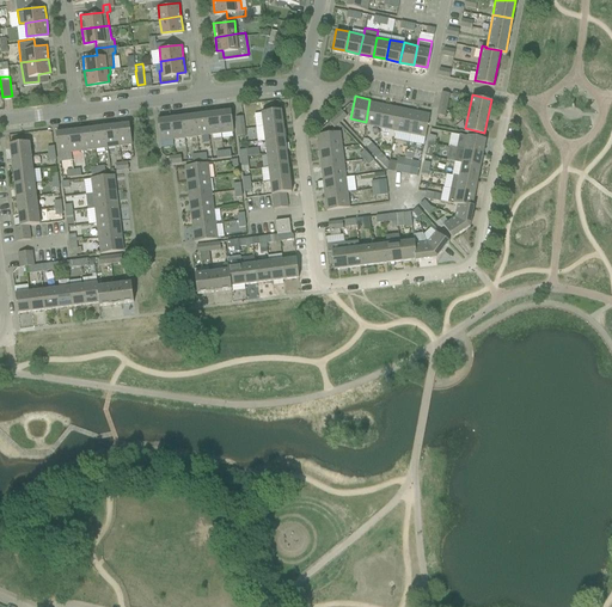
[(380,124),(385,102),(369,99),(366,122),(380,124)]
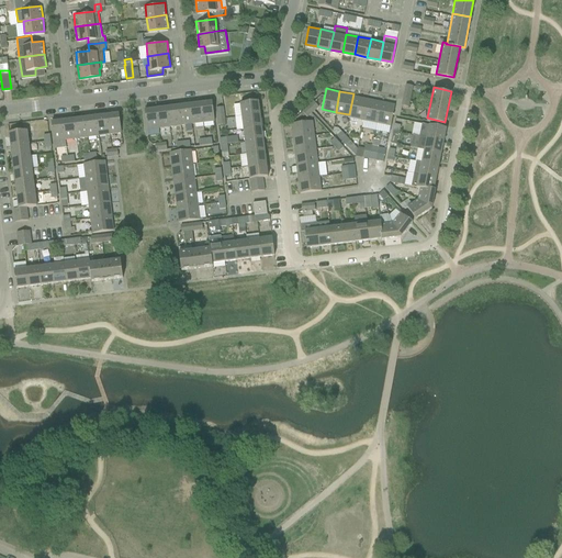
[(363,118),(368,97),(353,93),(349,114),(363,118)]
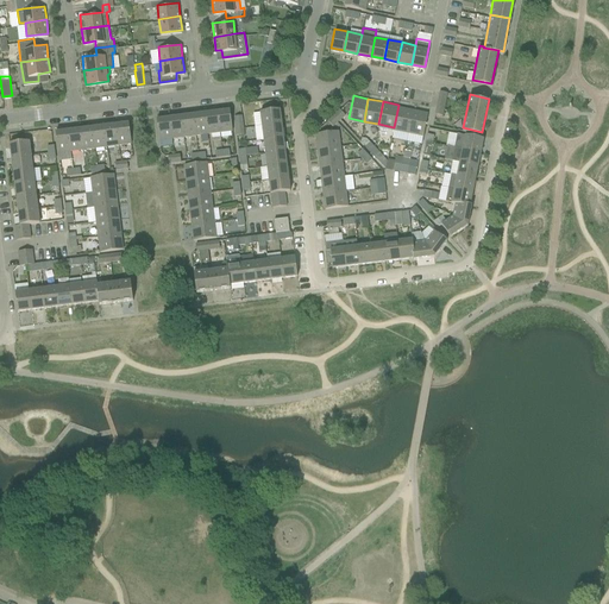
[(408,130),(413,107),(399,105),(394,127),(408,130)]
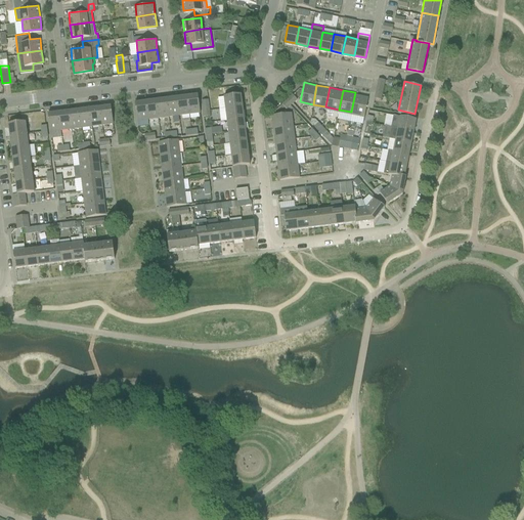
[(241,91),(224,93),(225,105),(242,103),(241,91)]
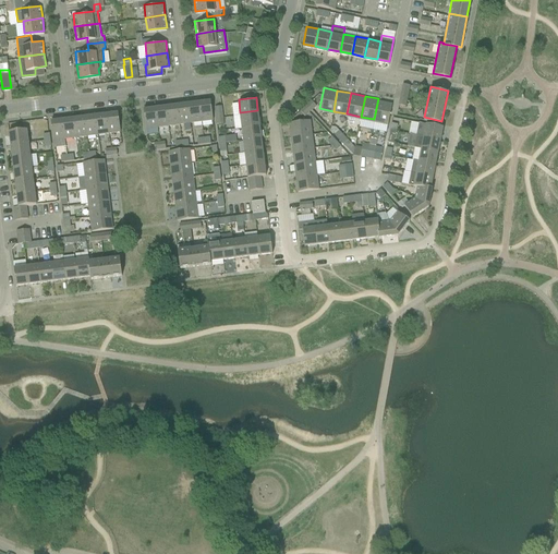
[(213,117),(210,98),(199,99),(202,119),(213,117)]
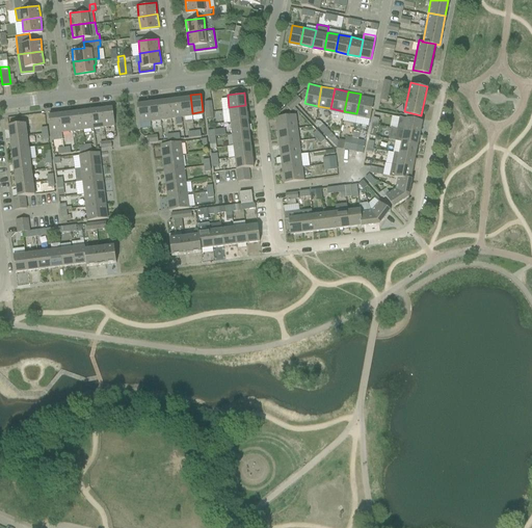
[(301,98),(297,94),(292,97),(297,102),(301,98)]
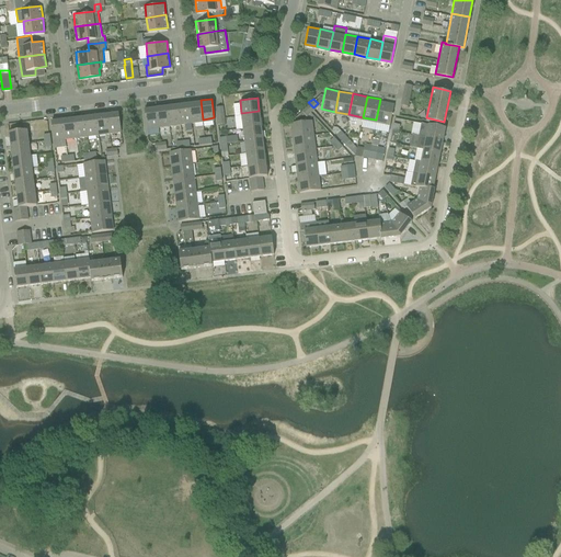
[(395,102),(380,99),(376,120),(390,123),(395,102)]
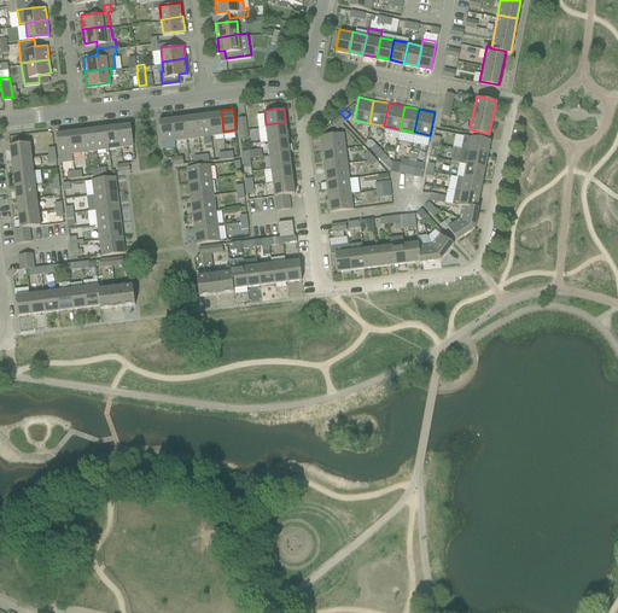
[(223,132),(221,110),(208,111),(211,133),(223,132)]
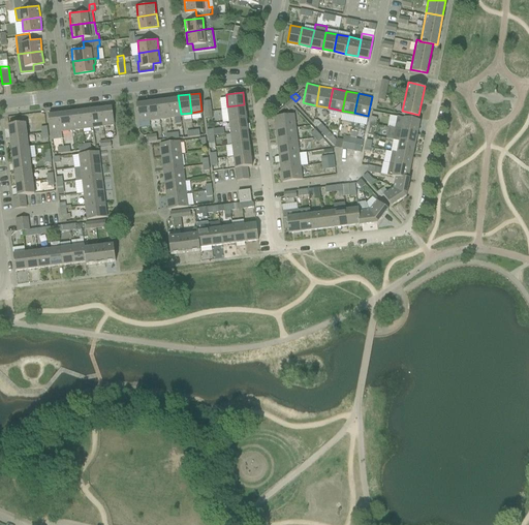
[(181,114),(178,95),(167,97),(169,115),(181,114)]
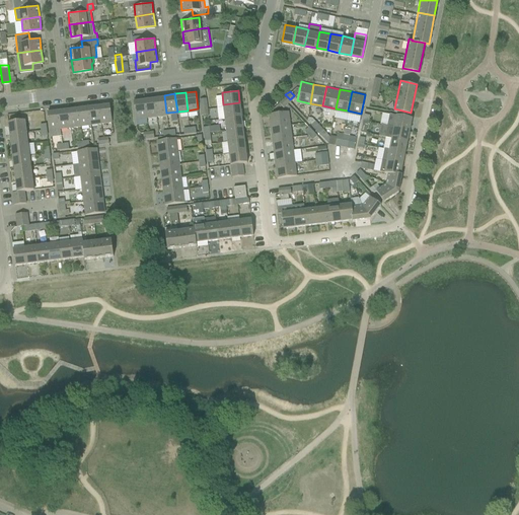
[(166,113),(164,95),(154,96),(156,114),(166,113)]
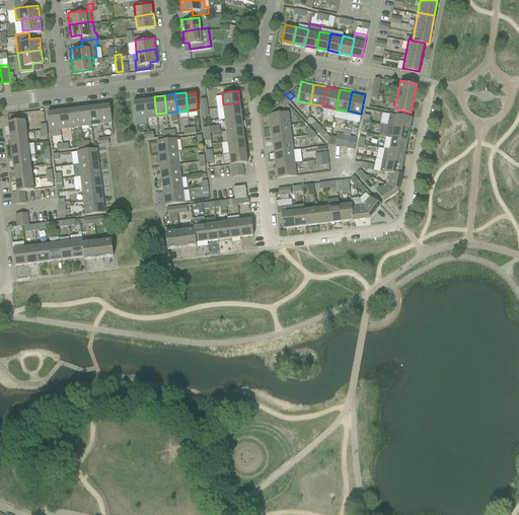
[(156,114),(154,96),(144,97),(146,116),(156,114)]
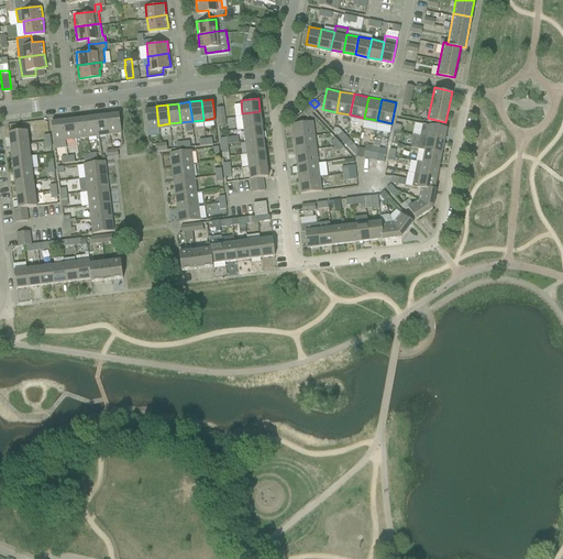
[(307,105),(305,108),(302,109),(308,114),(312,110),(307,105)]
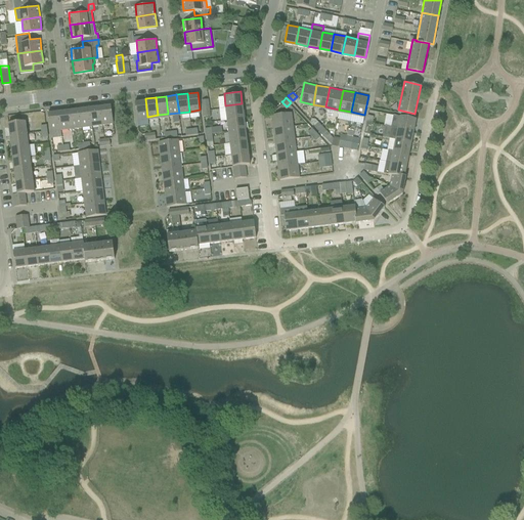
[(147,117),(145,98),(134,100),(137,118),(147,117)]
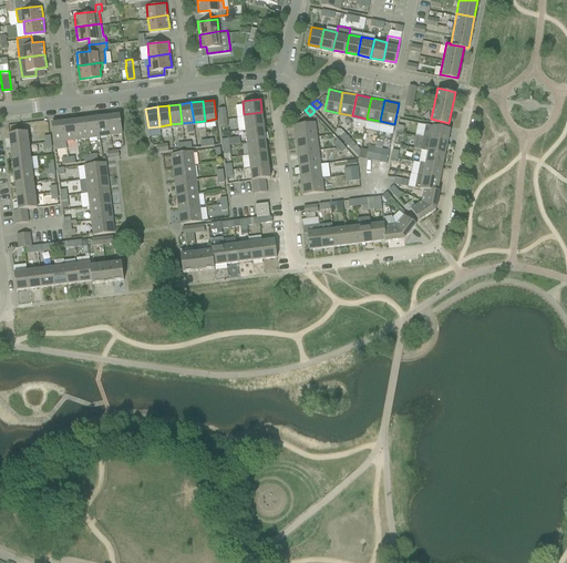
[(122,131),(120,112),(109,113),(111,132),(122,131)]
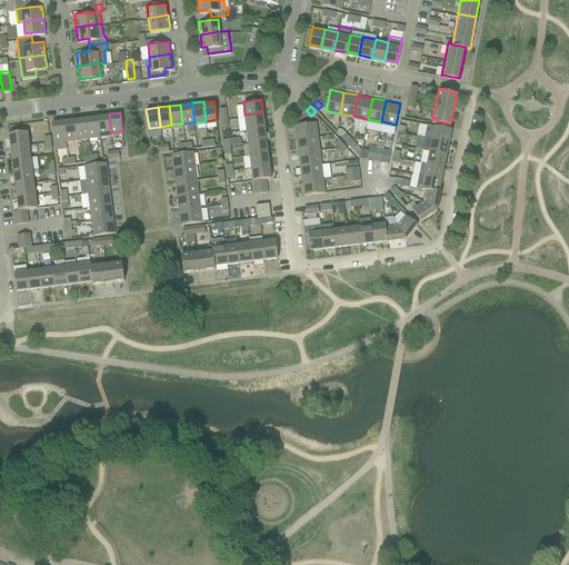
[(265,125),(262,112),(245,115),(247,127),(265,125)]
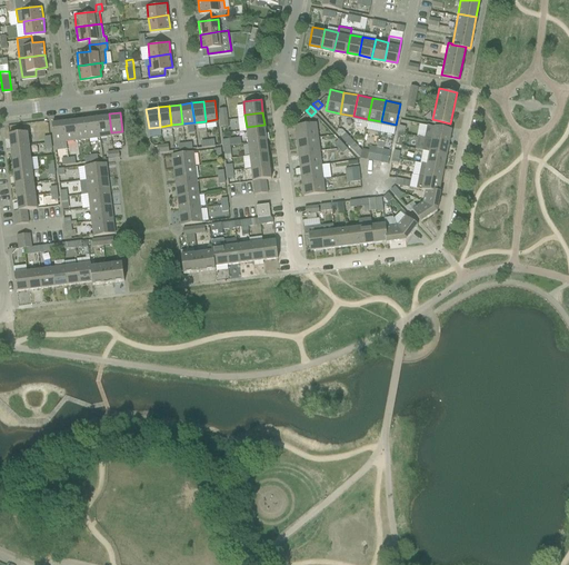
[(111,132),(109,114),(97,115),(100,135),(111,132)]
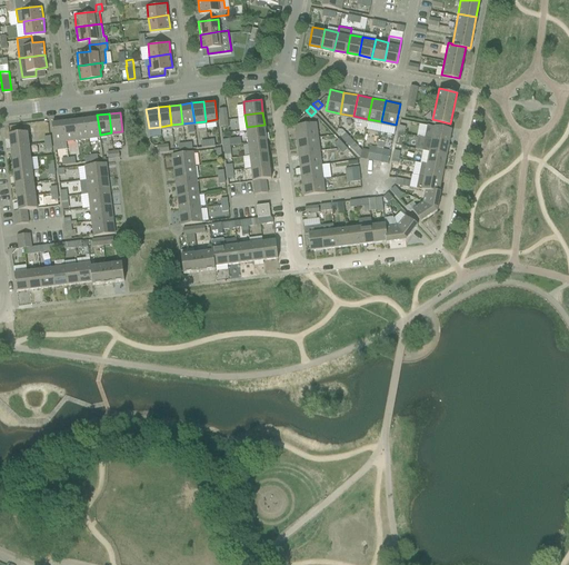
[(100,135),(97,115),(86,116),(88,136),(100,135)]
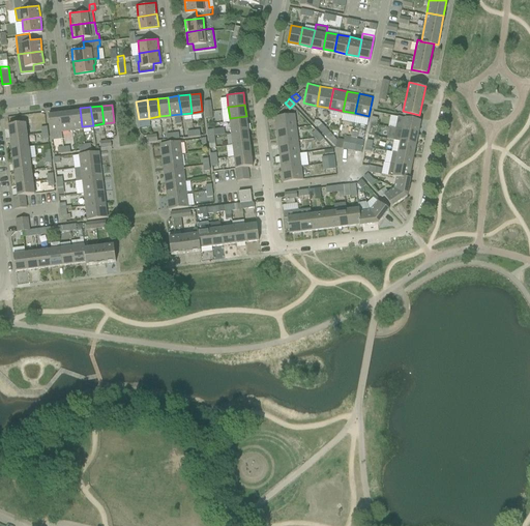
[(82,126),(80,108),(69,110),(71,127),(82,126)]
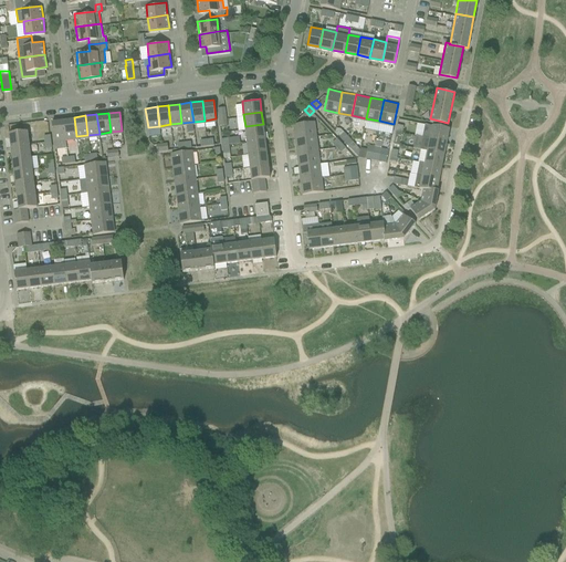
[(76,136),(74,117),(63,118),(65,138),(76,136)]
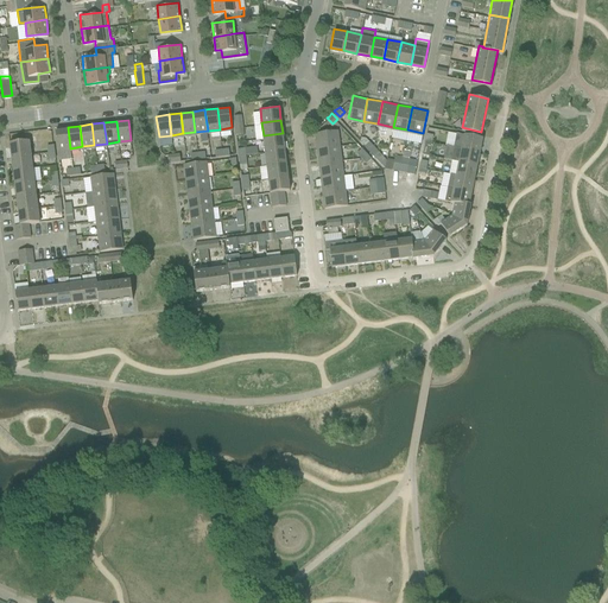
[(70,148),(68,127),(55,128),(58,150),(70,148)]
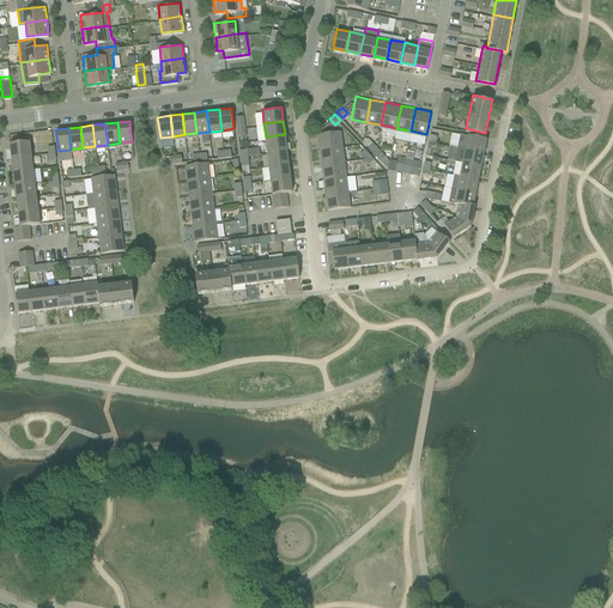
[(340,128),(322,131),(317,132),(320,146),(343,144),(340,128)]
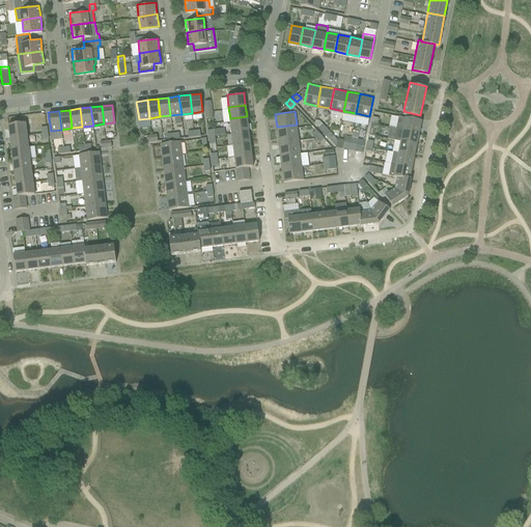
[(419,131),(421,118),(398,113),(396,126),(403,127),(419,131)]
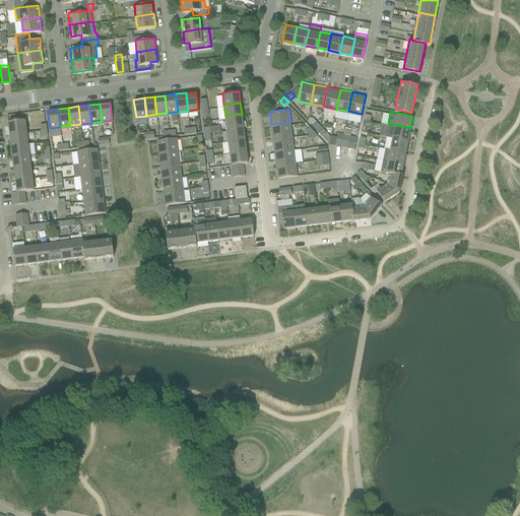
[(243,126),(242,114),(225,116),(226,128),(243,126)]
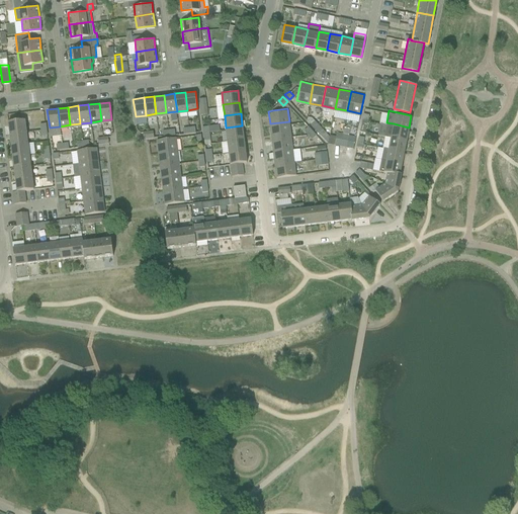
[(8,119),(9,131),(26,129),(24,117),(8,119)]
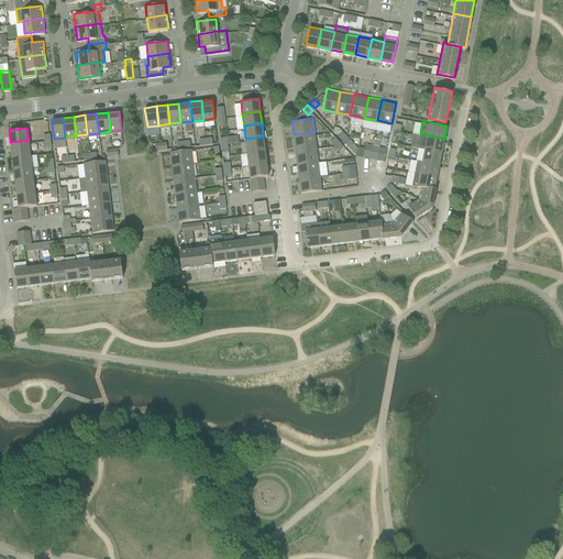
[(316,146),(315,132),(294,134),(295,149),(316,146)]
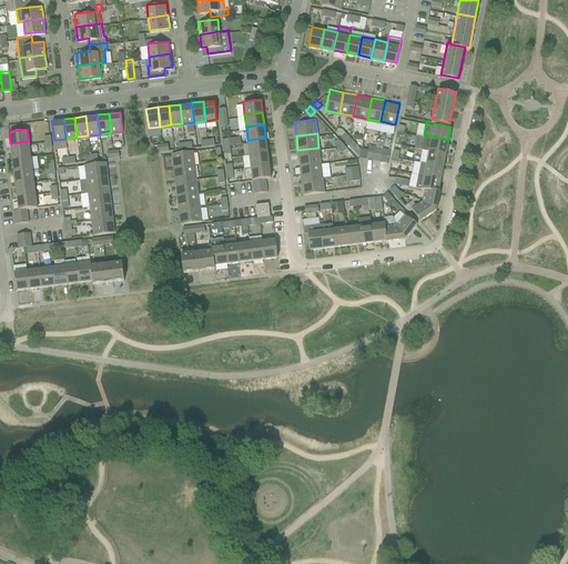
[(446,152),(448,140),(432,136),(424,134),(422,147),(428,149),(446,152)]
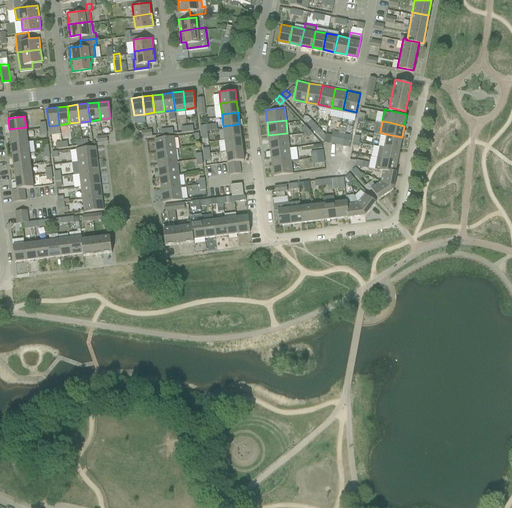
[(308,127),(305,122),(300,126),(304,131),(308,127)]
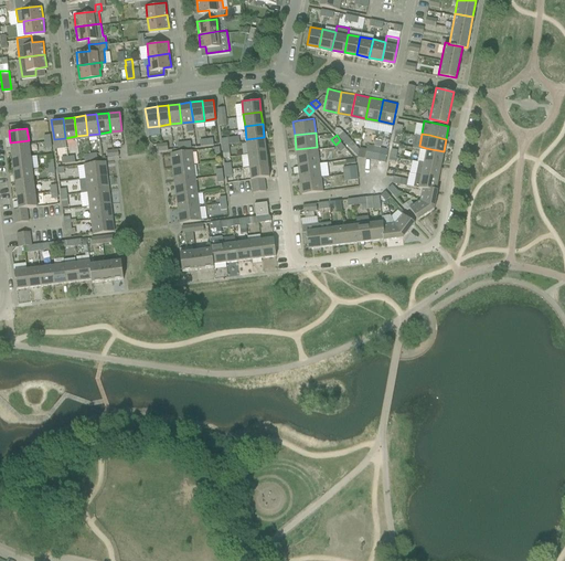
[(266,149),(264,137),(246,139),(247,151),(266,149)]
